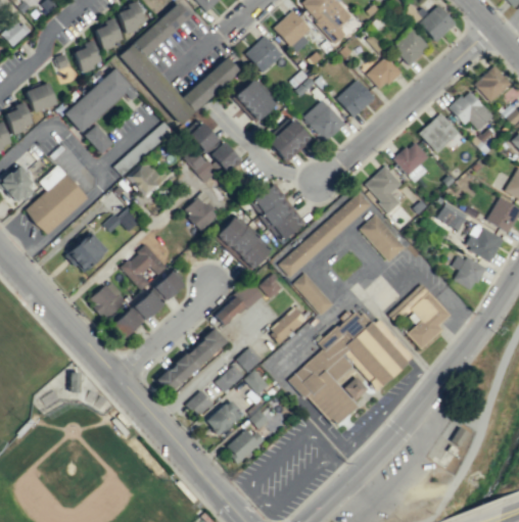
[(315,22),(334,45),(346,35),(339,27),(351,17),(336,0),(304,0),(301,3),(318,21),(315,22)]
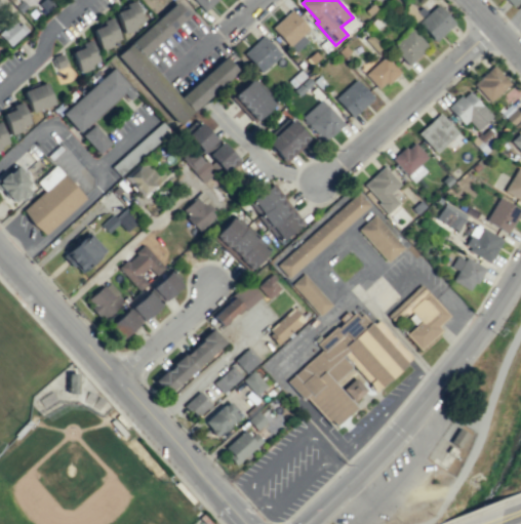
[(192,16),(178,1),(118,55),(181,126),(241,72),(228,57),(182,98),(146,57),(192,16)]
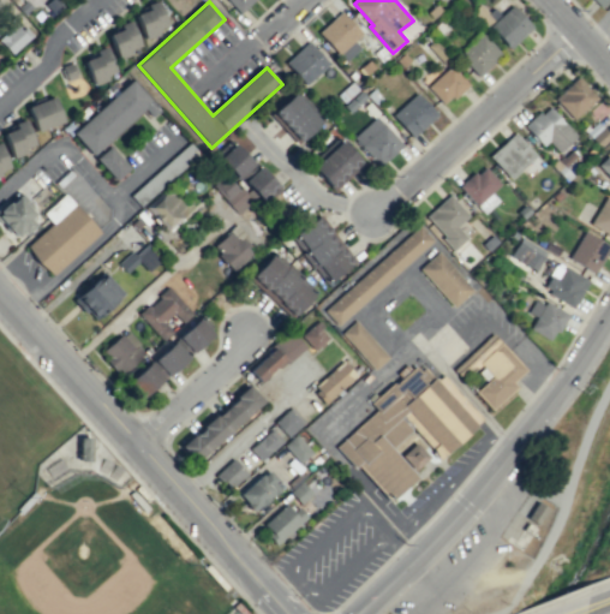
[(147,40),(161,36),(160,30),(168,28),(161,1),(149,5),(151,11),(139,15),(147,40)]
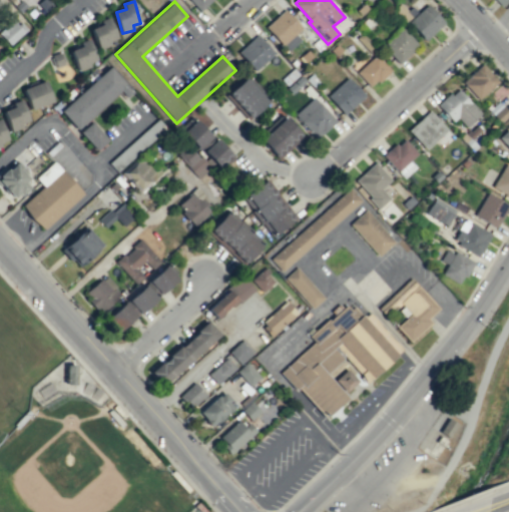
[(447,23),(430,5),(411,23),(428,41),(447,23)]
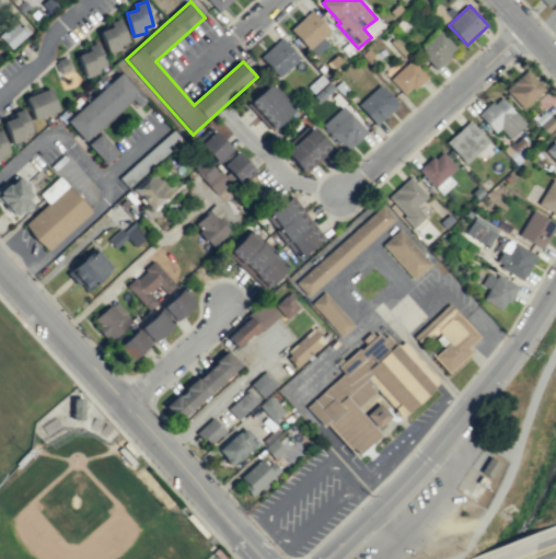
[(325,37),(332,33),(316,12),(294,27),(315,57),(331,46),(325,37)]
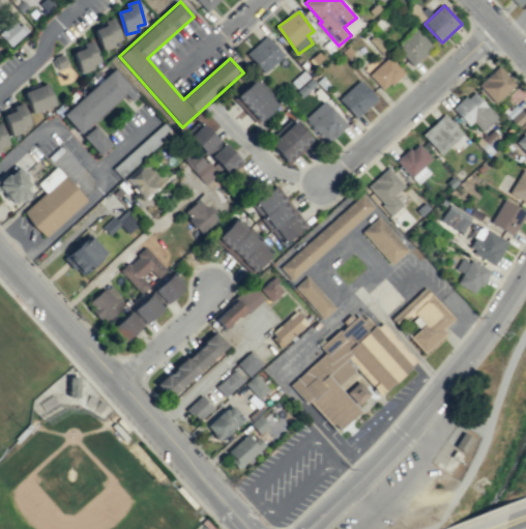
[(124,42),(115,18),(106,22),(108,26),(96,30),(104,51),(124,42)]
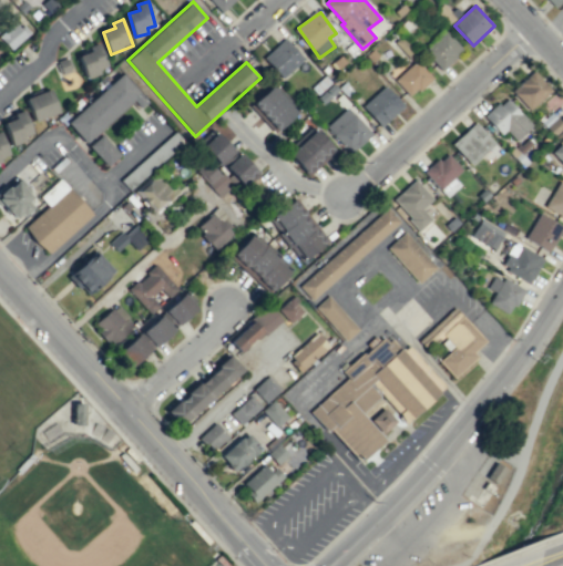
[(32,34),(21,21),(2,38),(14,51),(32,34)]
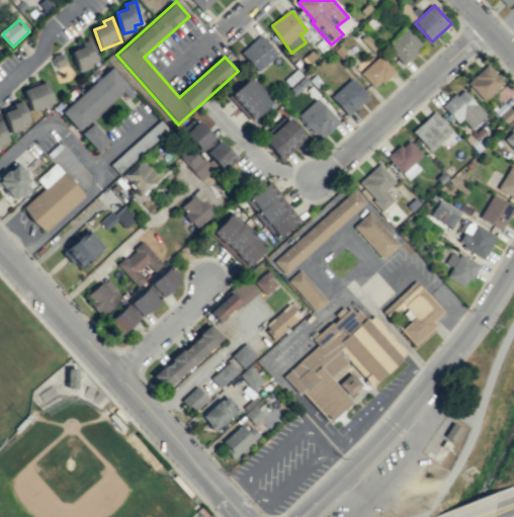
[(407,65),(425,45),(408,29),(390,49),(407,65)]
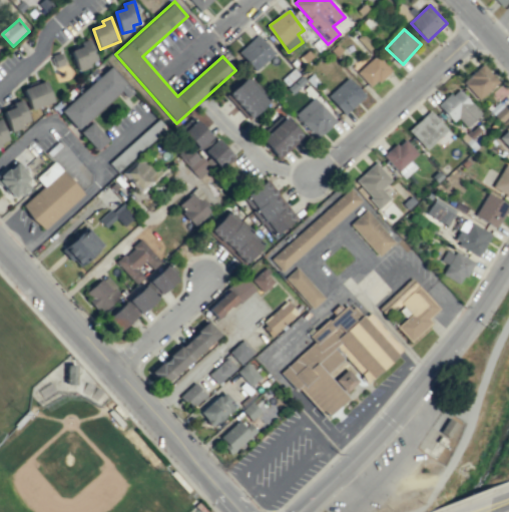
[(258,71),(277,54),(261,35),(240,53),(258,71)]
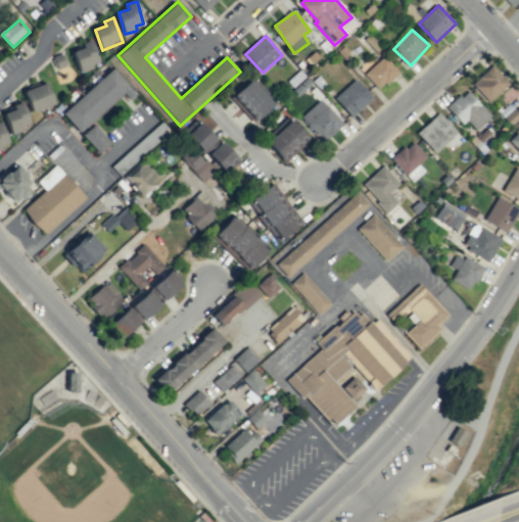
[(81,72),(101,64),(93,40),(83,44),(84,48),(74,52),(81,72)]
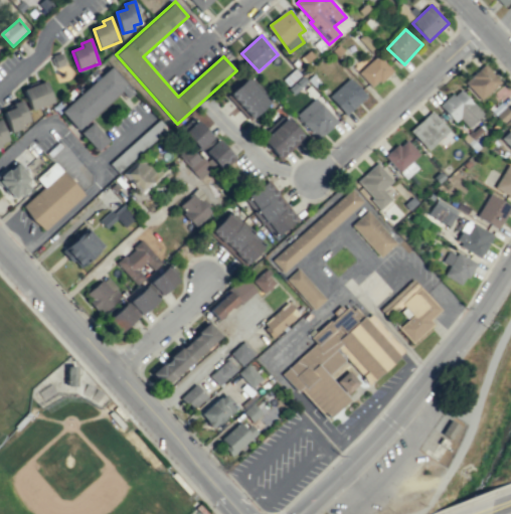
[(66,65),(63,53),(55,56),(58,67),(66,65)]
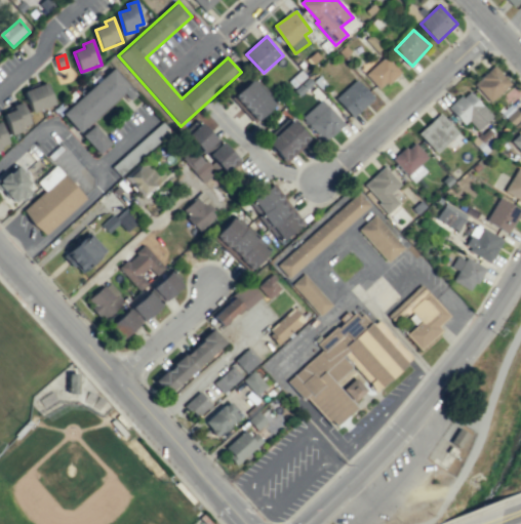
[(383,90),(403,72),(388,56),(368,75),(383,90)]
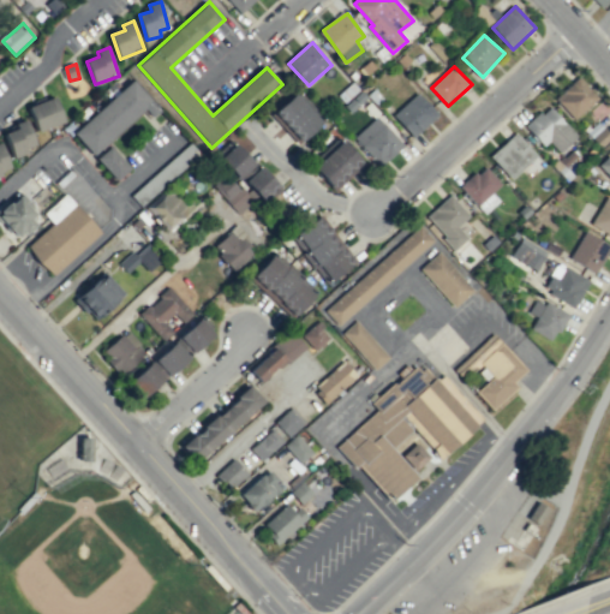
[(578,121),(600,99),(581,77),(557,100),(578,121)]
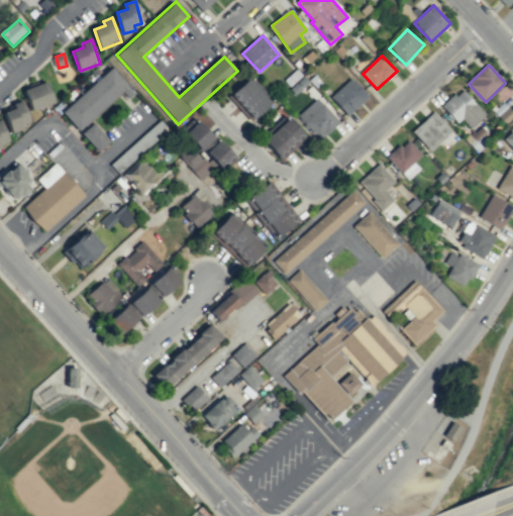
[(115,70),(137,94),(130,100),(125,94),(82,132),(66,113),(115,70)]
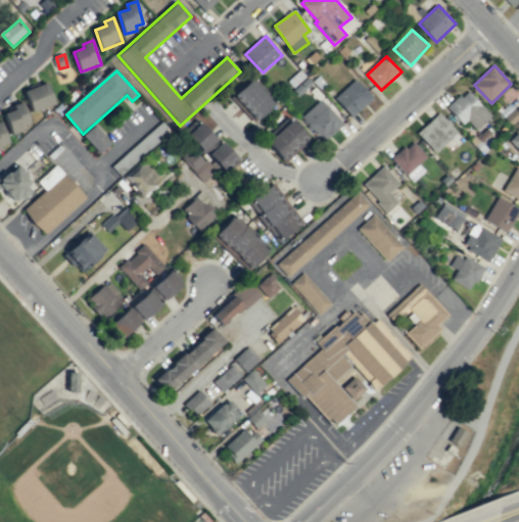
[(276,104),(252,80),(233,98),(256,124),(276,104)]
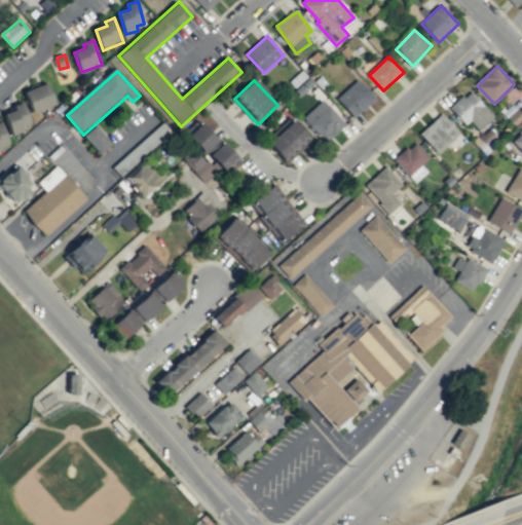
[(357,118),(377,100),(359,80),(338,100),(357,118)]
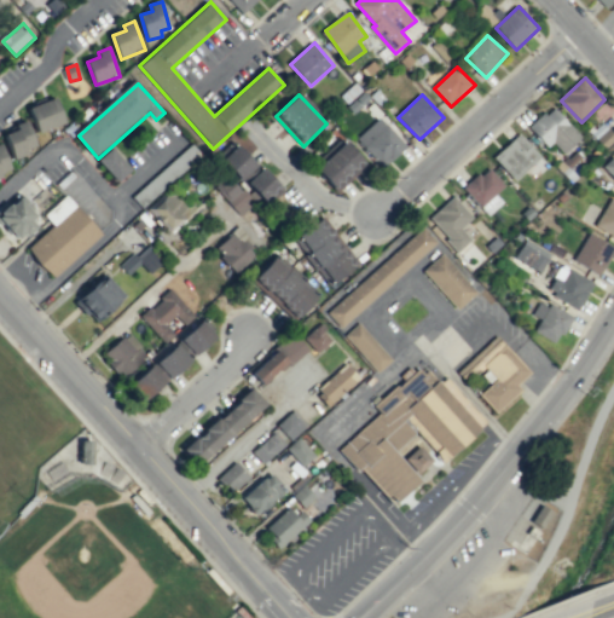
[(33,109),(41,133),(68,122),(58,99),(33,109)]
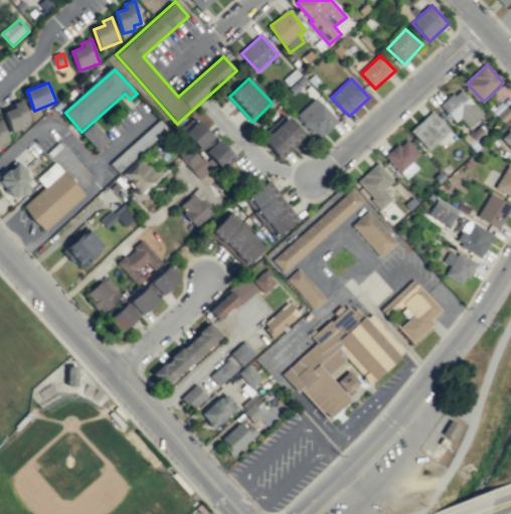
[(443,107),(458,123),(462,119),(471,128),(486,115),(462,89),(443,107)]
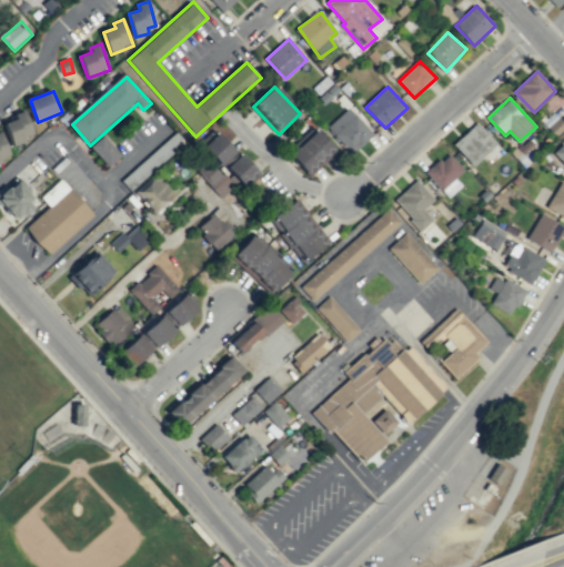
[(375,135),(351,109),(329,129),(353,155),(375,135)]
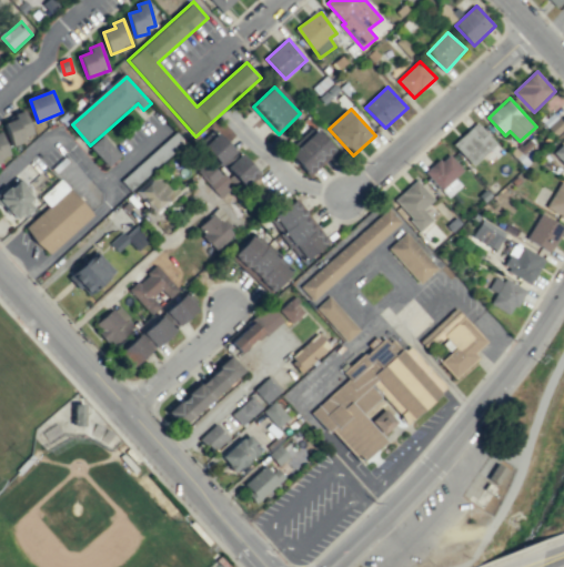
[(36,137),(26,111),(14,114),(16,119),(6,123),(13,144),(36,137)]
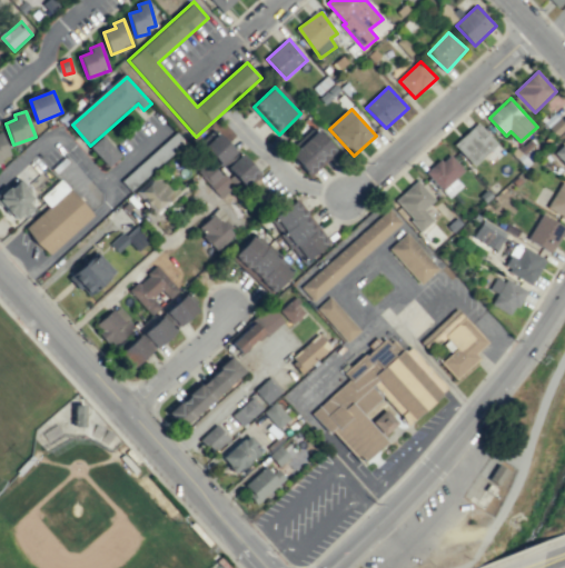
[(559,138),(564,132),(564,121),(557,113),(546,123),(559,138)]
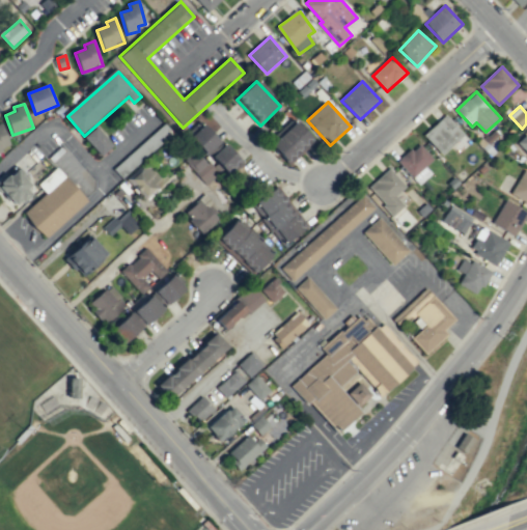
[(425,135),(443,156),(466,135),(448,115),(425,135)]
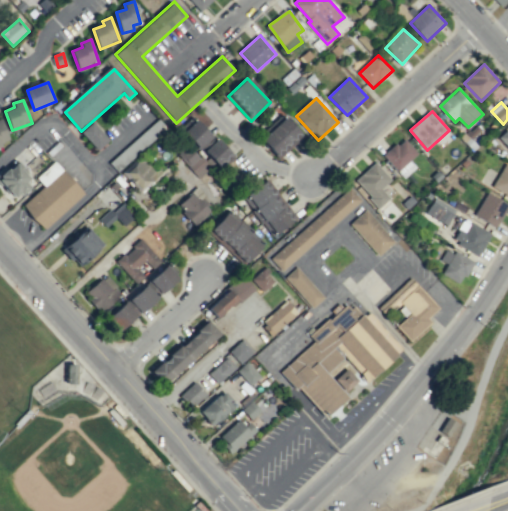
[(261,138),(281,160),(305,137),(284,116),(261,138)]
